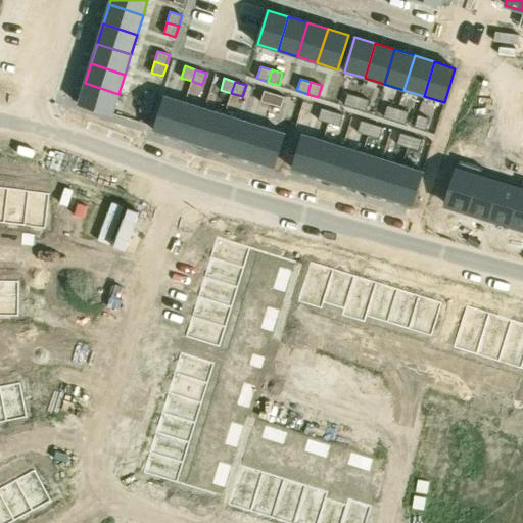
[(85,83),(79,103),(112,114),(119,94),(85,83)]
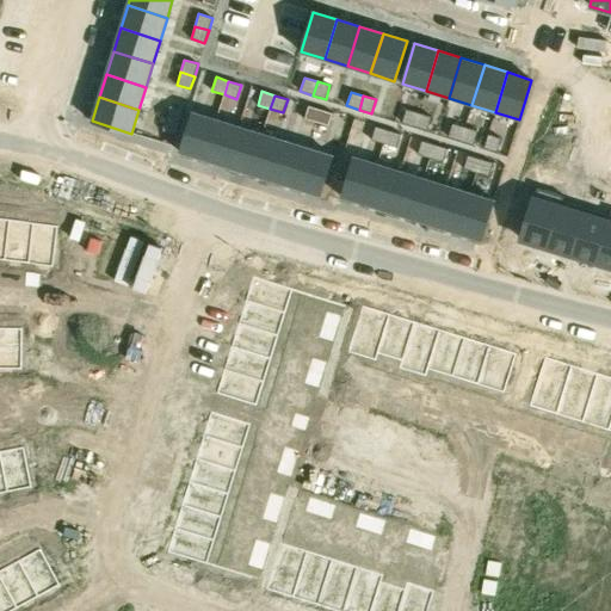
[(170,105),(166,118),(180,122),(184,110),(170,105)]
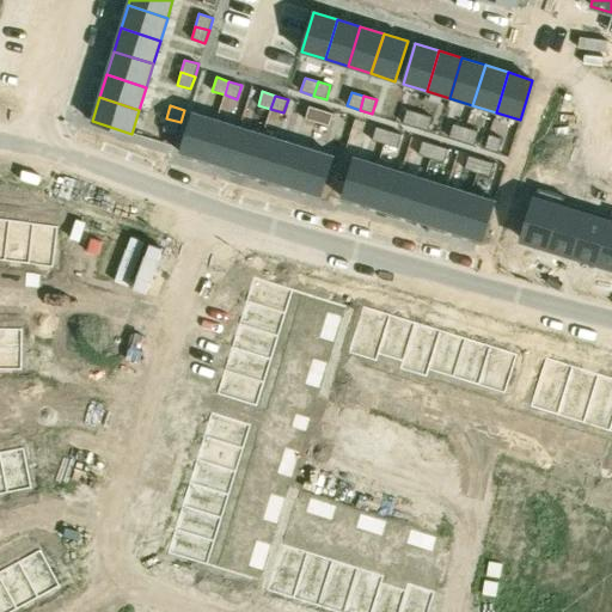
[(308,105),(304,120),(317,123),(322,110),(308,105)]
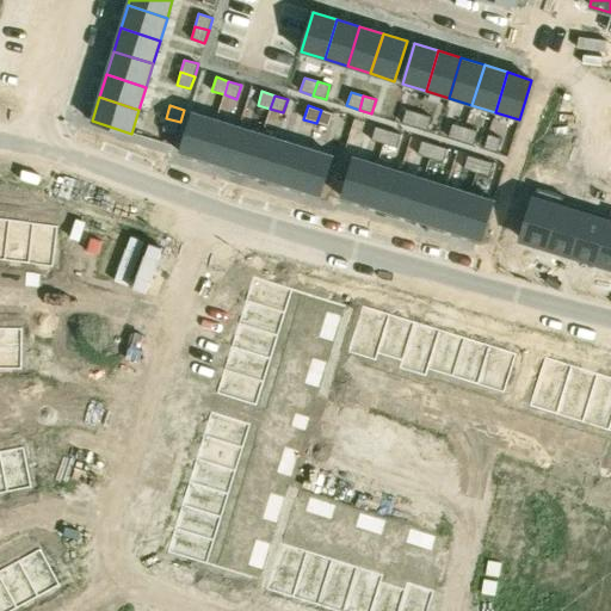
[(406,109),(402,123),(414,127),(419,113),(406,109)]
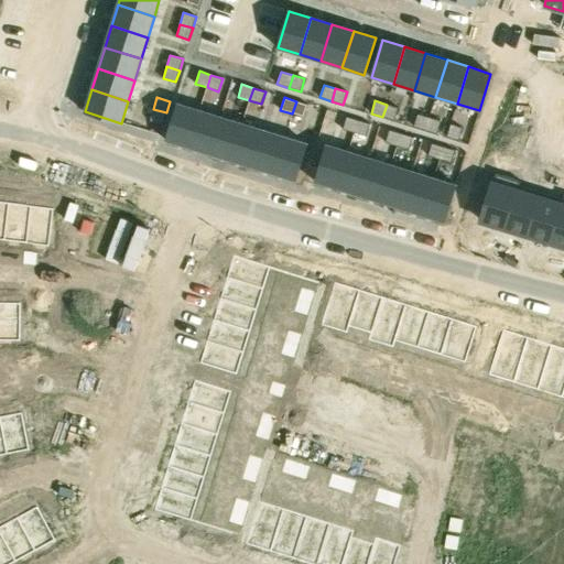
[(296,101),(292,114),(304,117),(307,105),(296,101)]
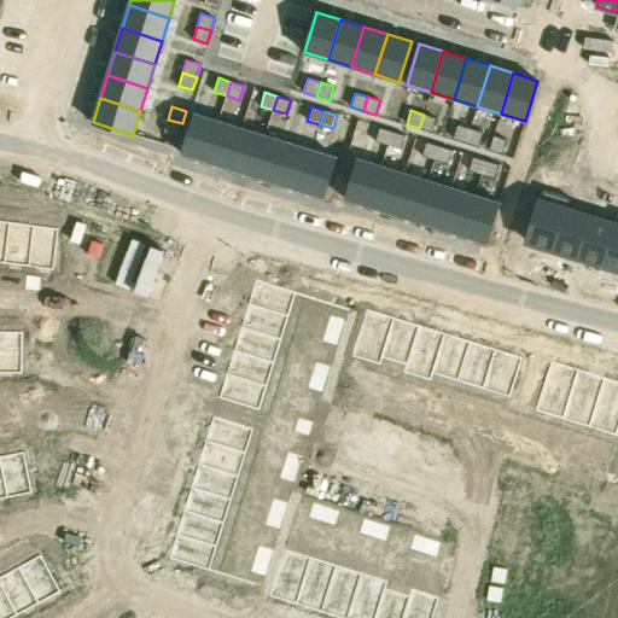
[(194,114),(182,153),(207,161),(219,121),(194,114)]
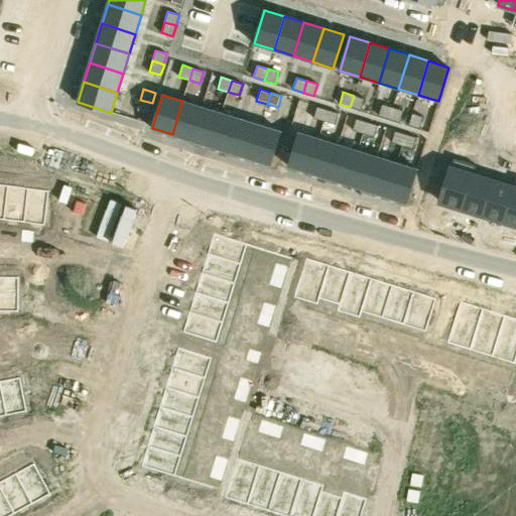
[(354,96),(350,107),(361,110),(365,99),(354,96)]
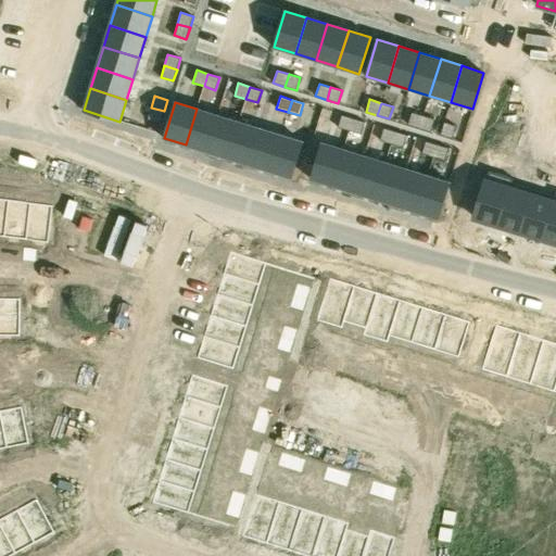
[(151,108),(148,118),(160,123),(164,111),(151,108)]
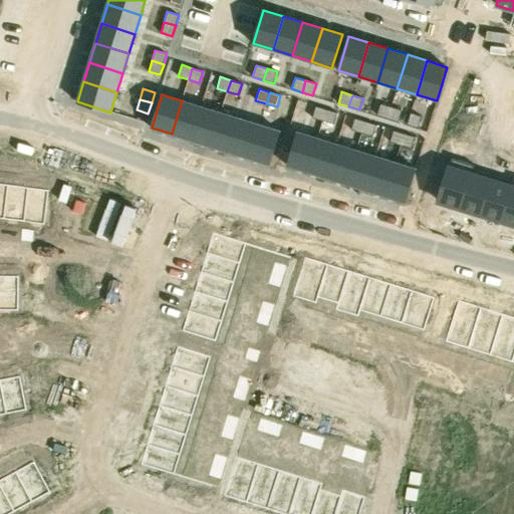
[(182,100),(172,134),(191,140),(202,106),(182,100)]
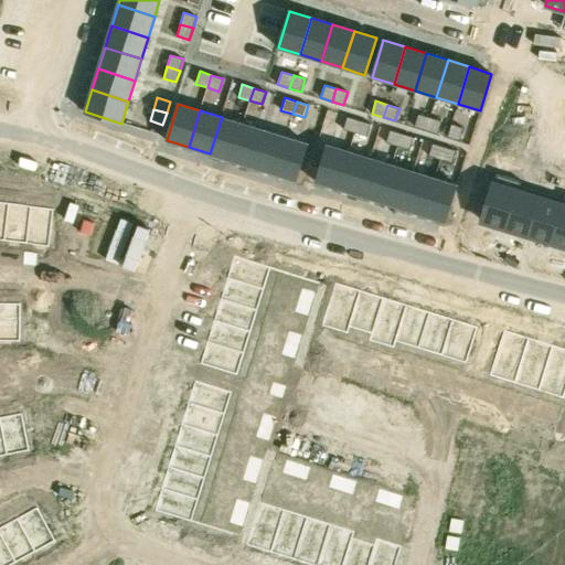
[(418,114),(414,127),(426,130),(429,118),(418,114)]
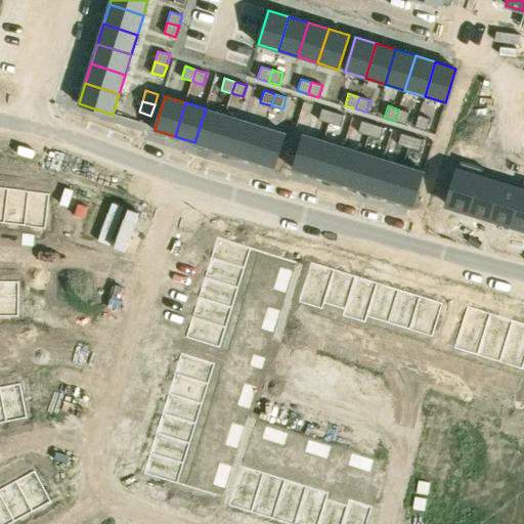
[(206,108),(194,142),(214,148),(225,115),(206,108)]
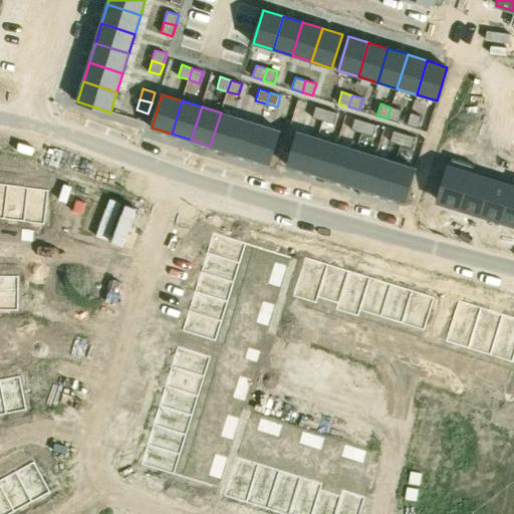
[(316,106),(312,117),(323,121),(326,109),(316,106)]
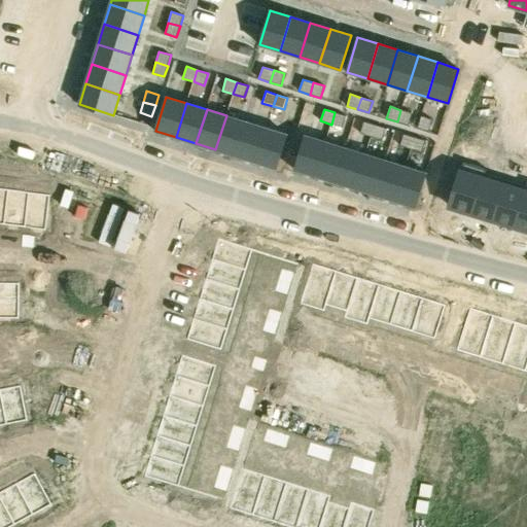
[(400,110),(397,121),(409,125),(412,113),(400,110)]
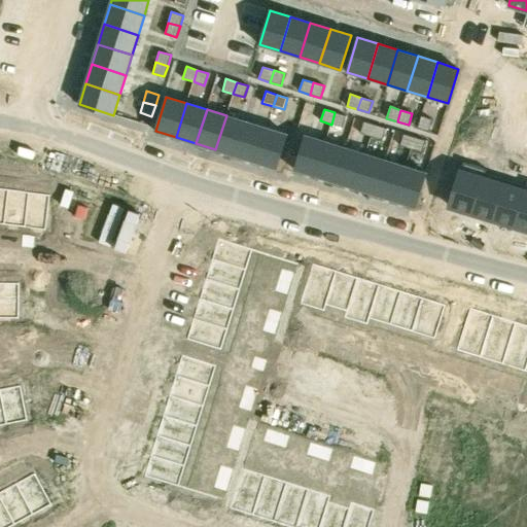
[(335,112),(331,125),(342,128),(346,115),(335,112)]
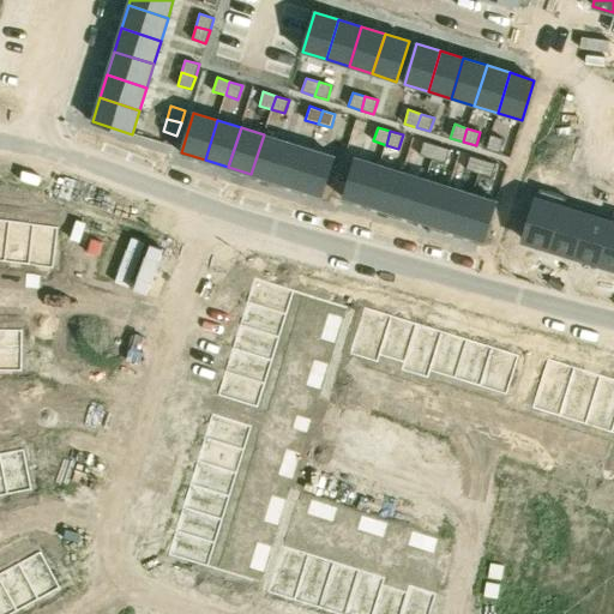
[(264,134),(251,174),(275,181),(287,142),(264,134)]
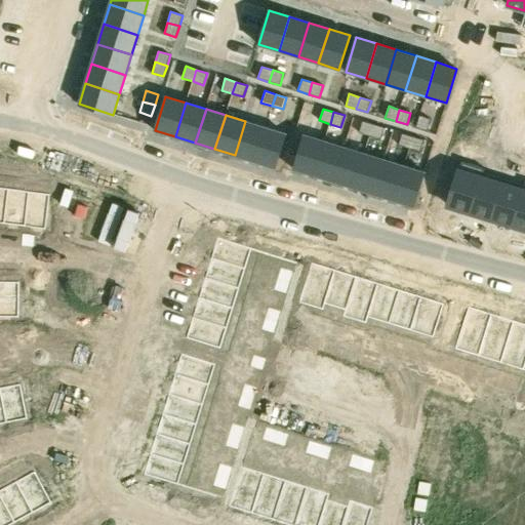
[(419,116),(415,127),(427,131),(431,119),(419,116)]
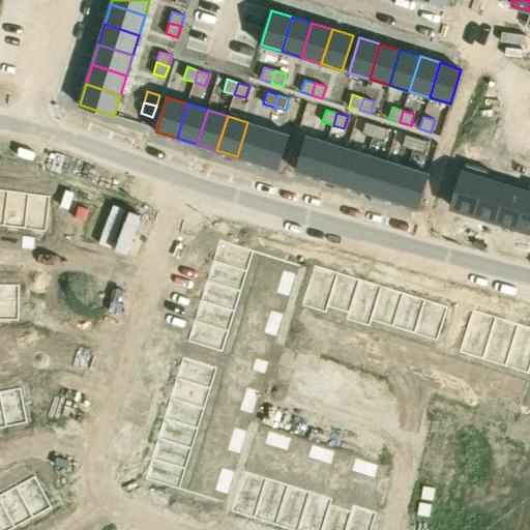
[(247,122),(237,156),(257,163),(268,128),(247,122)]
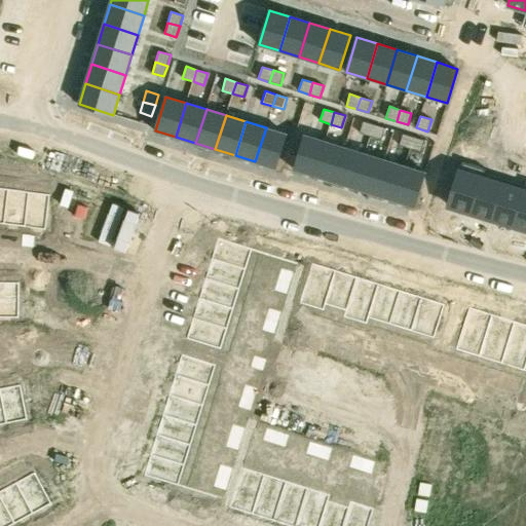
[(363,121),(360,133),(370,137),(374,124),(363,121)]
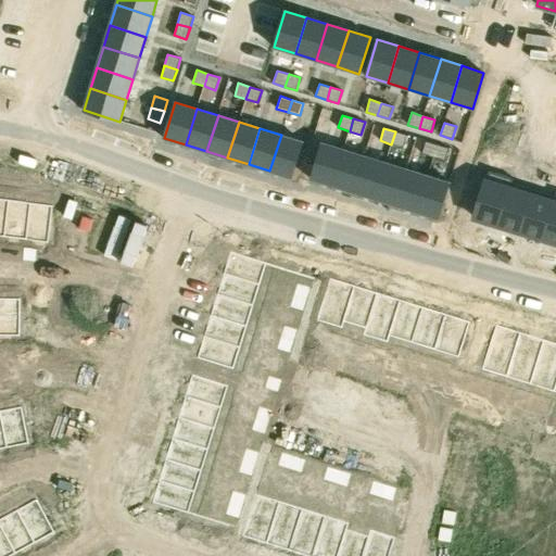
[(395,131),(391,144),(403,148),(406,135),(395,131)]
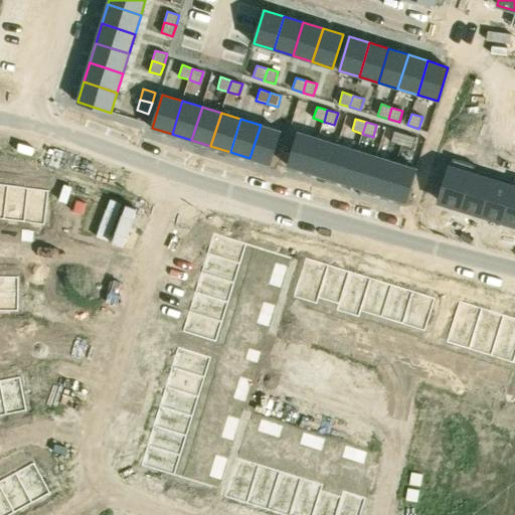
[(261,125),(249,158),(270,165),(281,131),(261,125)]
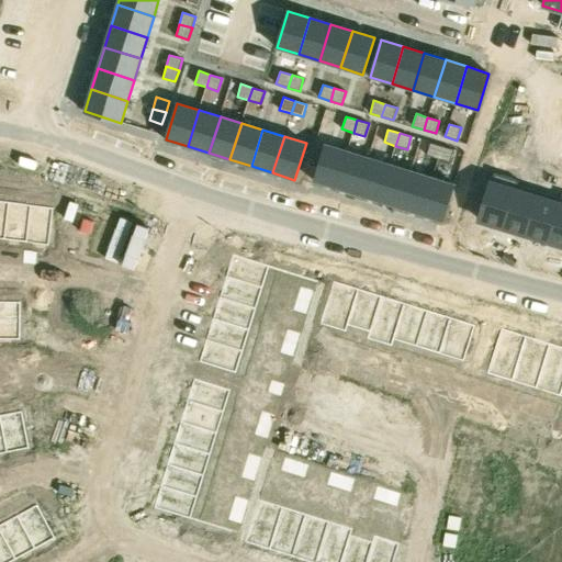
[(430,143),(426,155),(438,159),(441,146),(430,143)]
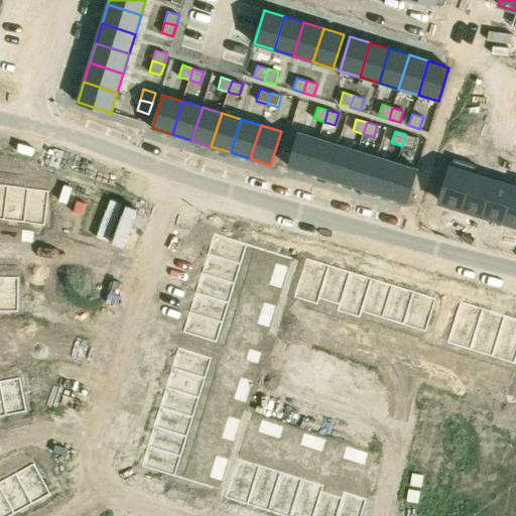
[(298,132),(288,166),(308,172),(318,138),(298,132)]
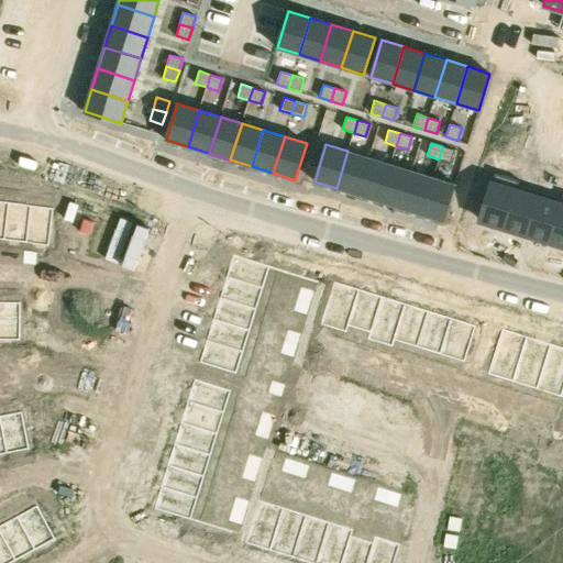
[(442,146),(439,159),(451,163),(454,150),(442,146)]
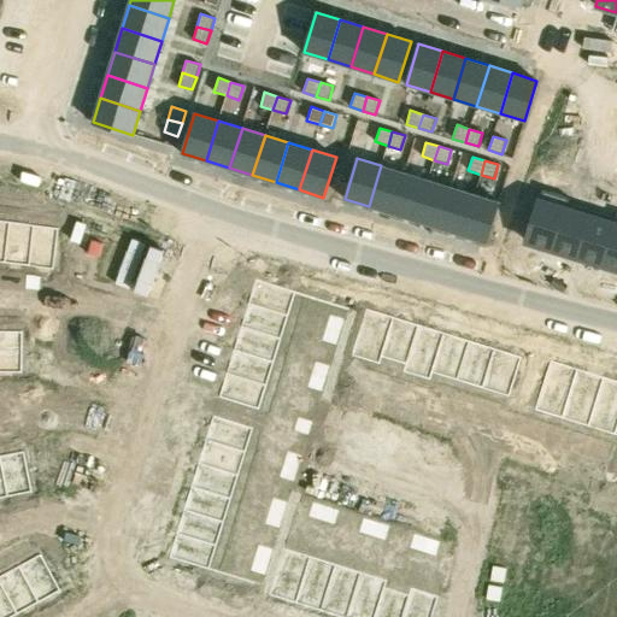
[(565,160),(563,170),(576,175),(579,165),(565,160)]
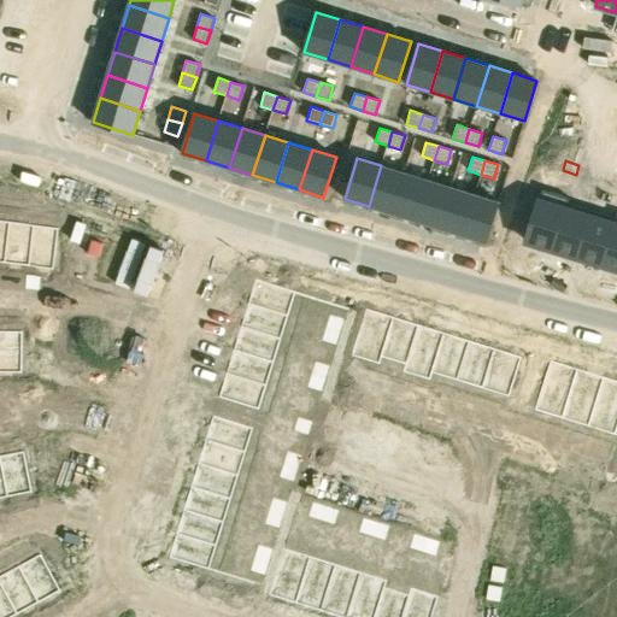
[(381,165),(369,206),(392,213),(405,172),(381,165)]
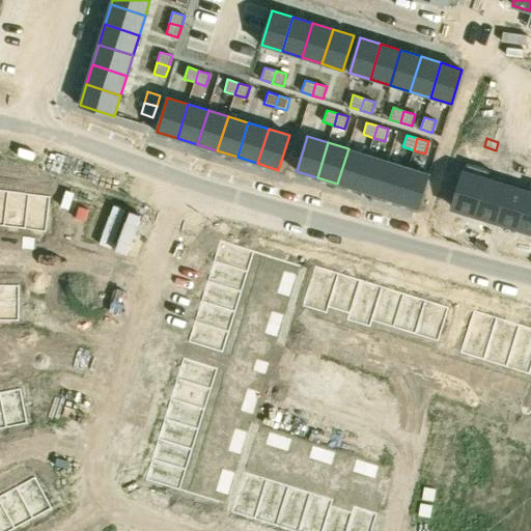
[(498,142),(496,150),(507,154),(510,145),(498,142)]
